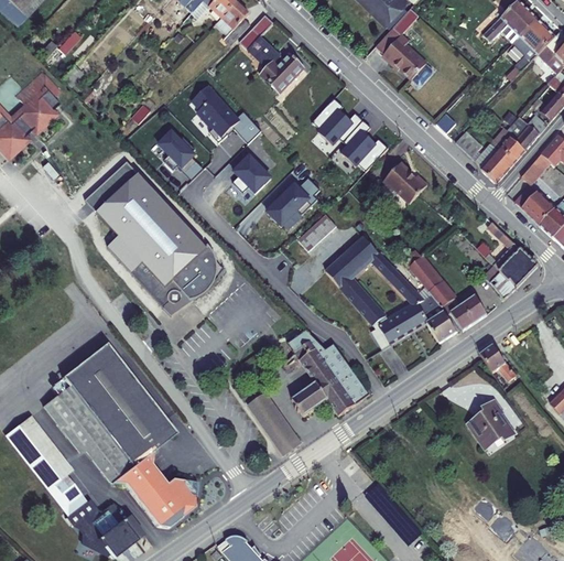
[(0,0),(0,10),(17,27),(41,0),(0,0)]
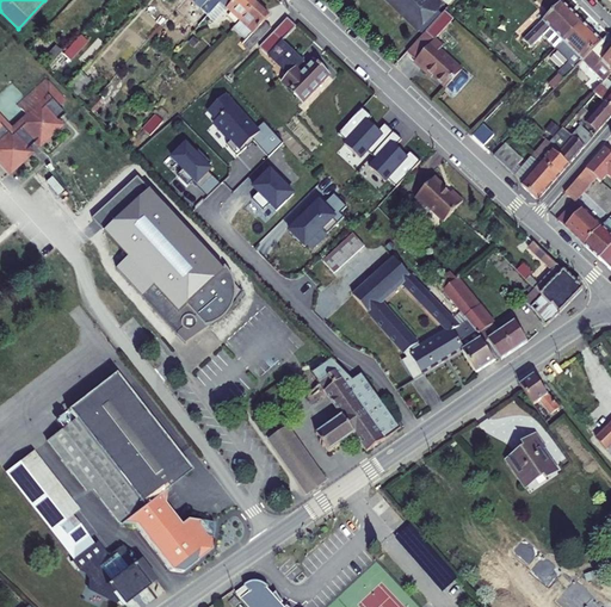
[(195,0),(193,1),(198,6),(207,13),(218,0),(195,0)]
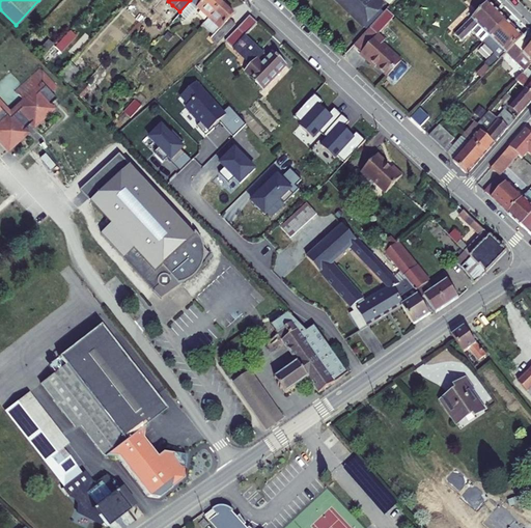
[(190,0),(179,11),(185,17),(196,5),(208,17),(222,1),(221,0),(190,0)]
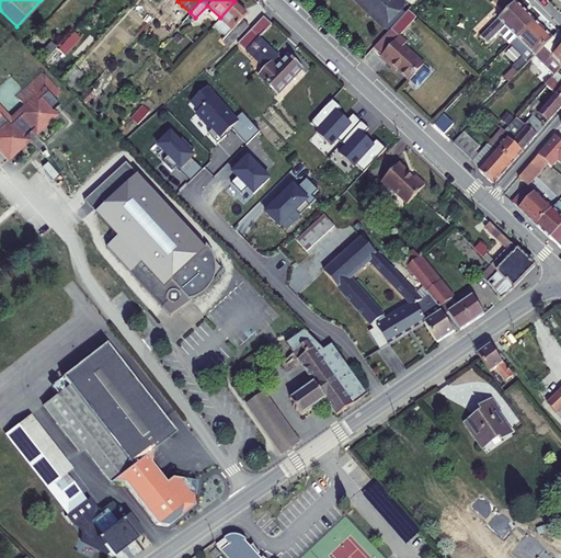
[(356,0),(385,26),(403,8),(396,0),(356,0)]
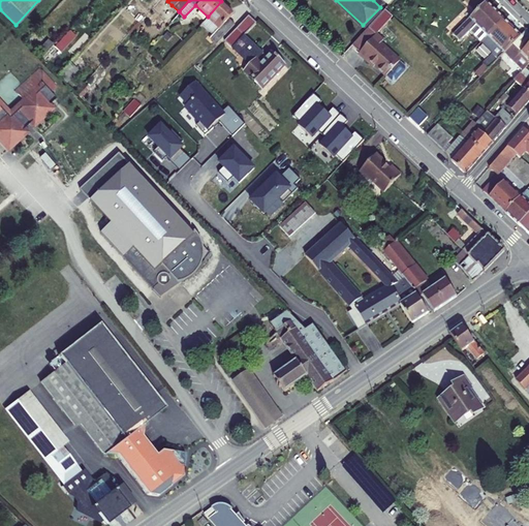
[(502,17),(486,0),(484,0),(452,32),(459,38),(468,30),(479,39),(502,17)]
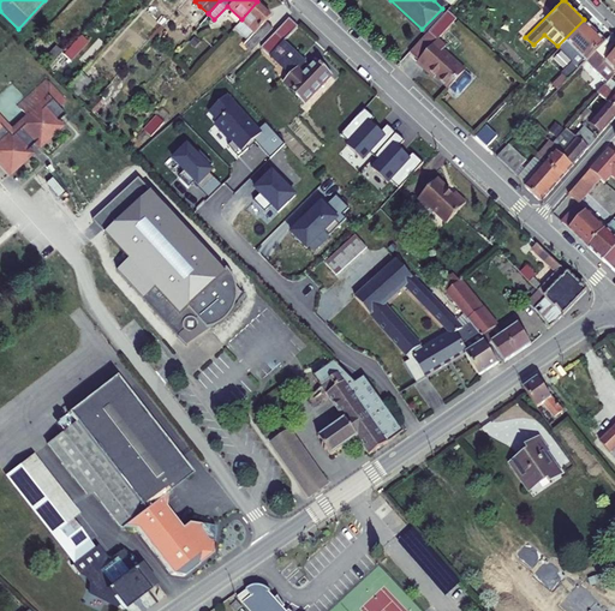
[(270,15),(257,1),(242,19),(234,27),(246,37),(243,42),(251,49),(273,27),(266,19),(270,15)]
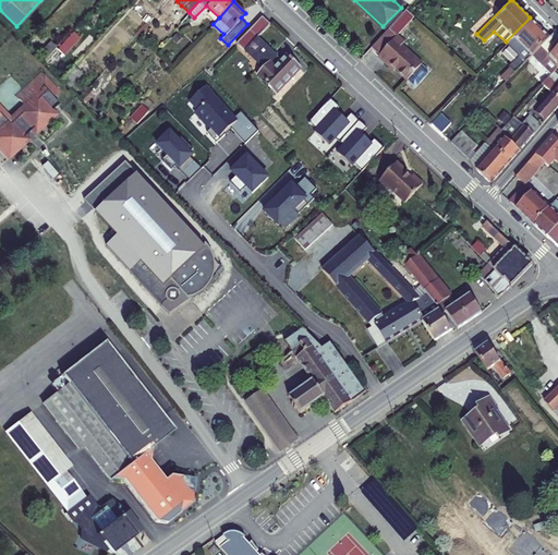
[(189,12),(181,5),(179,9),(185,15),(189,12)]
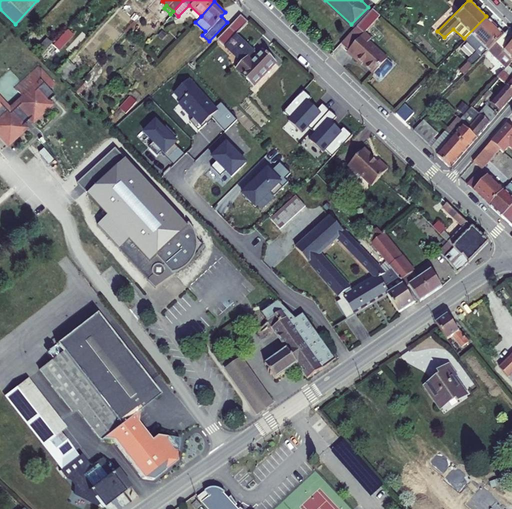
[(380,13),(372,6),(356,24),(363,31),(370,23),(376,19),(375,18),(380,13)]
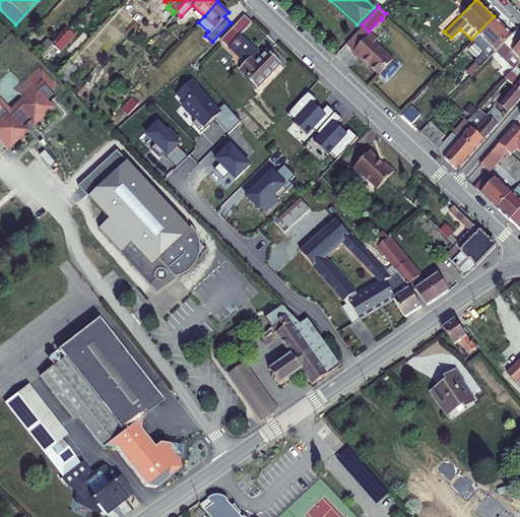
[(251,21),(244,13),(220,40),(234,52),(236,51),(247,61),(245,63),(239,69),(256,85),(278,62),(273,58),(274,57),(270,52),(268,54),(266,51),(255,61),(252,58),(259,50),(240,33),(251,21)]
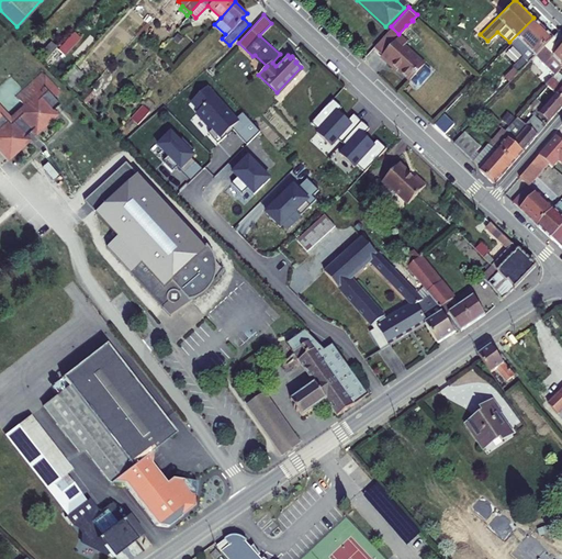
[(553,36),(534,18),(509,42),(520,52),(524,55),(518,59),(512,66),(513,66),(518,71),(535,54),(544,45),(553,36)]
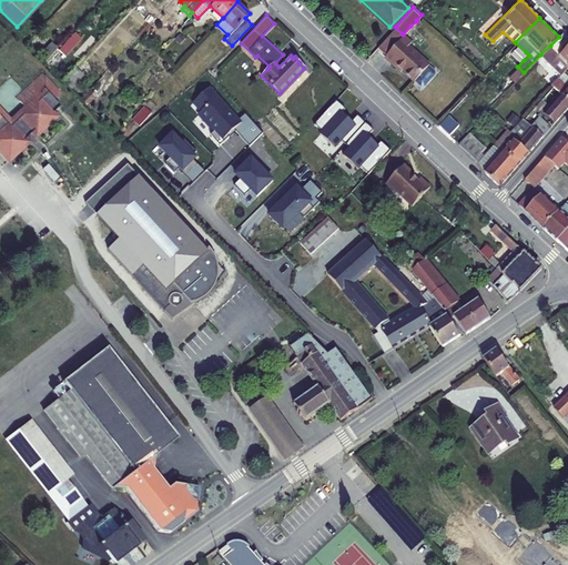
[(395,27),(377,46),(386,53),(384,56),(392,62),(393,61),(413,80),(414,79),(418,83),(423,83),(433,72),(433,68),(427,63),(428,63),(407,44),(411,41),(403,34),(395,27)]
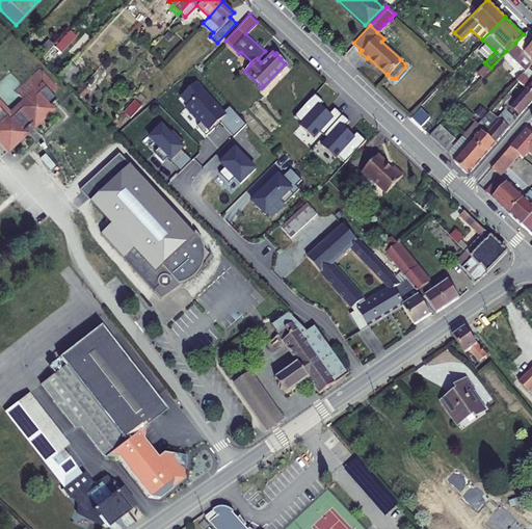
[(531,29),(530,27),(524,34),(515,43),(520,47),(511,55),(525,70),(527,68),(531,61),(531,29)]
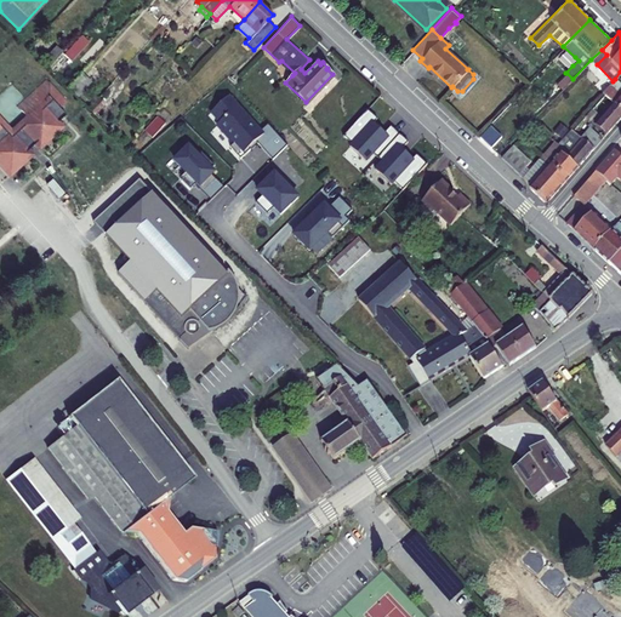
[(61,51),(46,67),(53,74),(69,58),(70,60),(89,40),(80,33),(62,52),(61,51)]
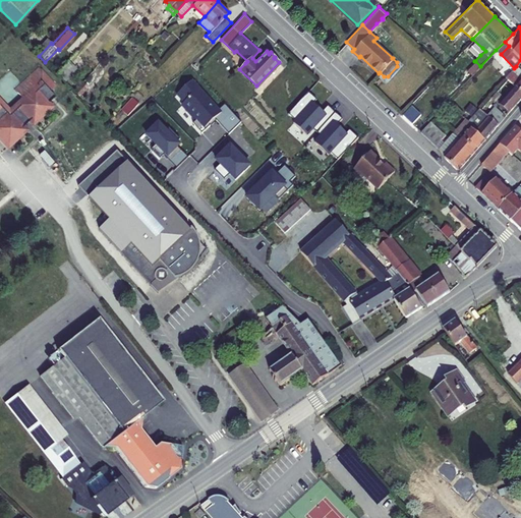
[(37,41),(43,38),(39,32),(34,35),(37,41)]
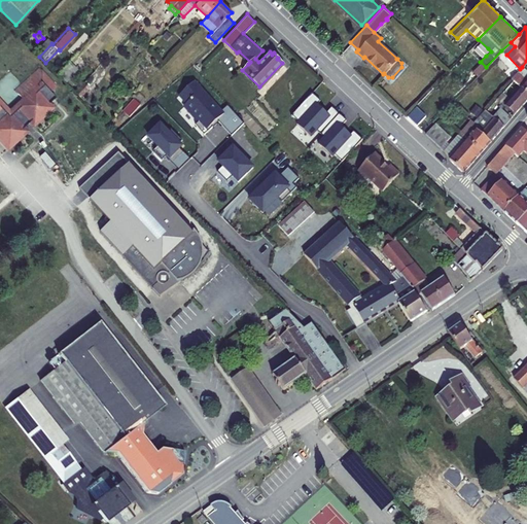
[(515,46),(511,42),(501,50),(506,55),(515,46)]
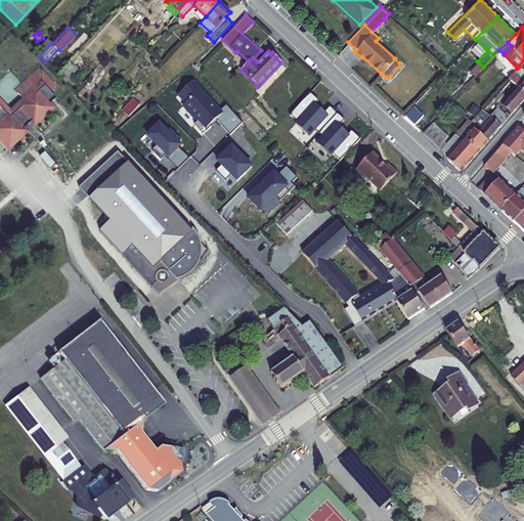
[(237,51),(235,52),(247,63),(249,61),(237,51)]
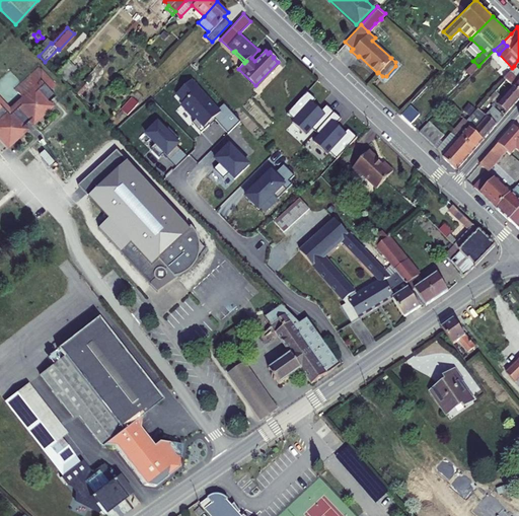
[(68,59),(55,72),(62,79),(74,65),(68,59)]
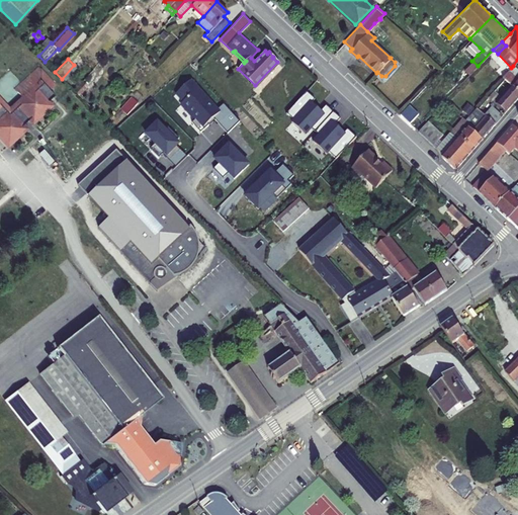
[(466,67),(471,72),(478,66),(472,61),(466,67)]
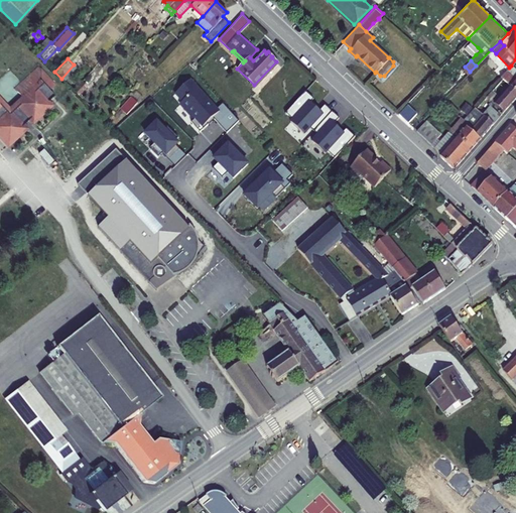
[(91,69),(73,88),(79,94),(97,74),(91,69)]
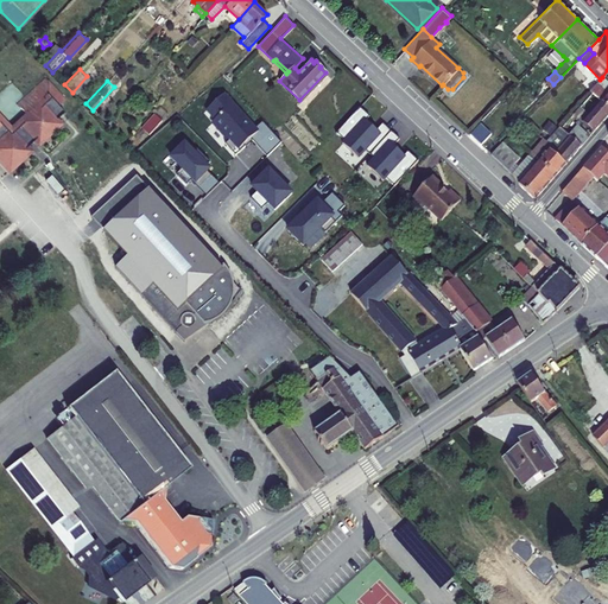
[(607,105),(607,89),(597,81),(590,89),(602,99),(607,105)]
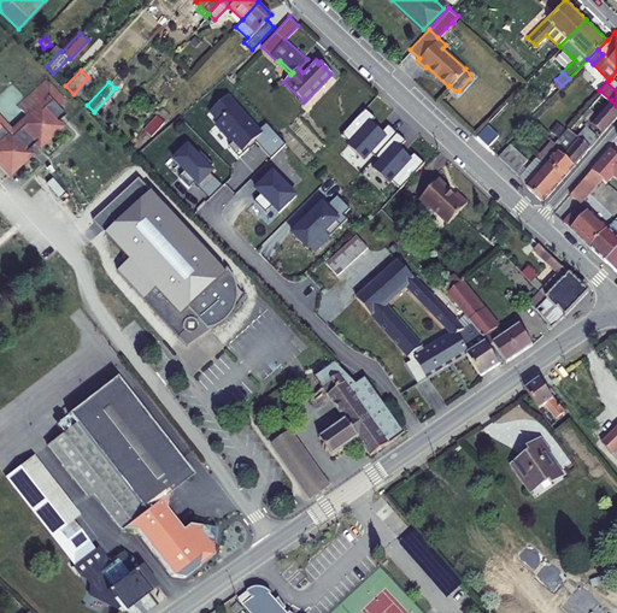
[(269,155),(283,141),(264,121),(257,127),(247,116),(248,115),(227,90),(209,107),(217,117),(215,119),(231,139),(227,142),(238,154),(247,146),(246,145),(253,137),(269,155)]
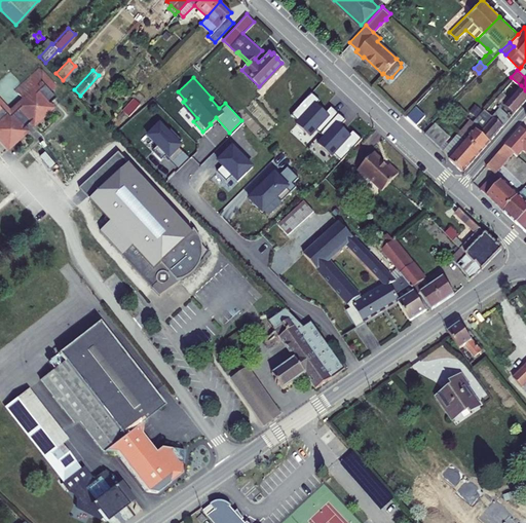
[(32,123),(52,105),(47,101),(42,95),(49,88),(39,79),(8,108),(0,99),(0,140),(7,147),(27,128),(23,124),(28,119),(32,123)]
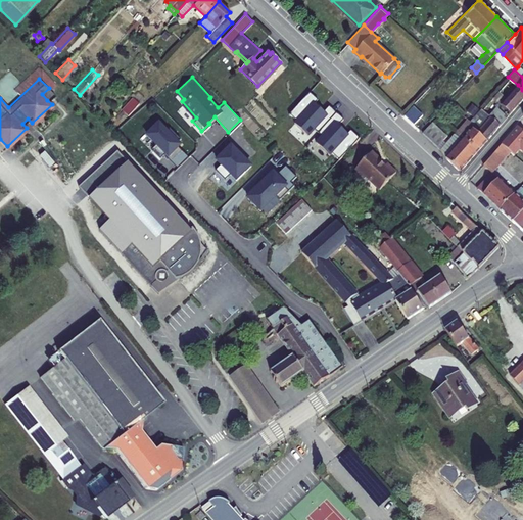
[(511,111),(522,97),(522,90),(518,85),(508,97),(506,99),(497,92),(492,96),(511,111)]
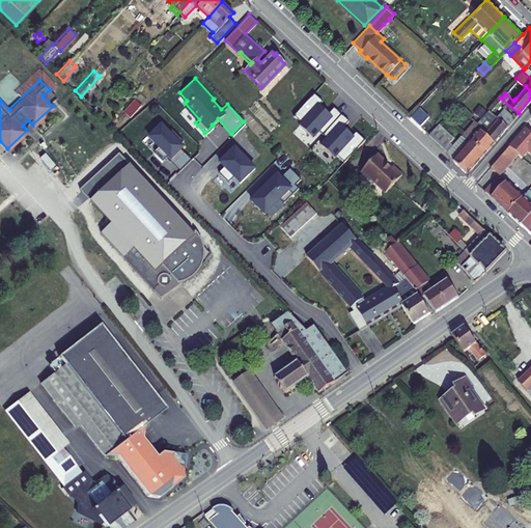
[(323,100),(314,91),(294,113),(301,120),(299,123),(312,136),(318,130),(323,133),(341,113),(334,106),(329,112),(319,103),(323,100)]
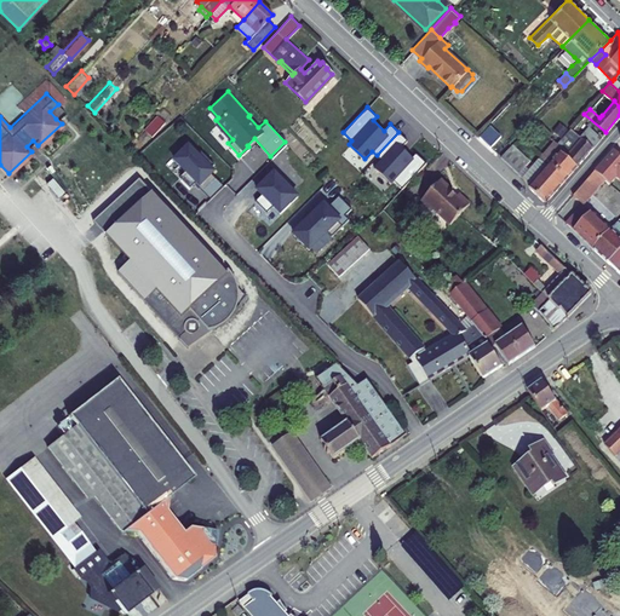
[(600,117),(602,115),(592,107),(590,109),(600,117)]
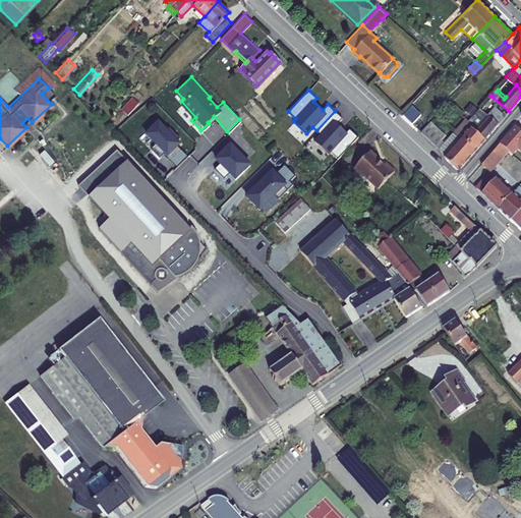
[(120,108),(126,114),(138,102),(131,96),(120,108)]
